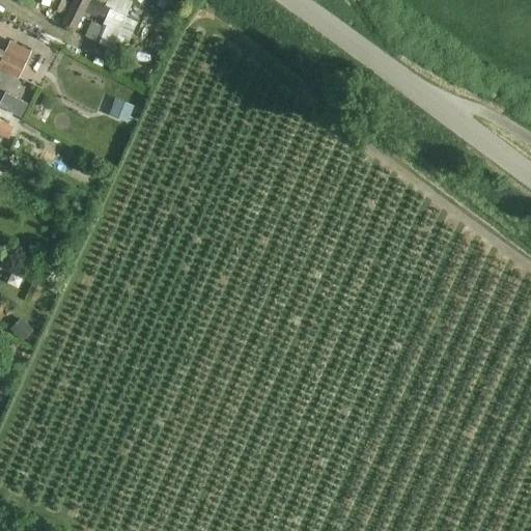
[(83,0),(75,0),(63,26),(72,29),(85,1),(83,0)]
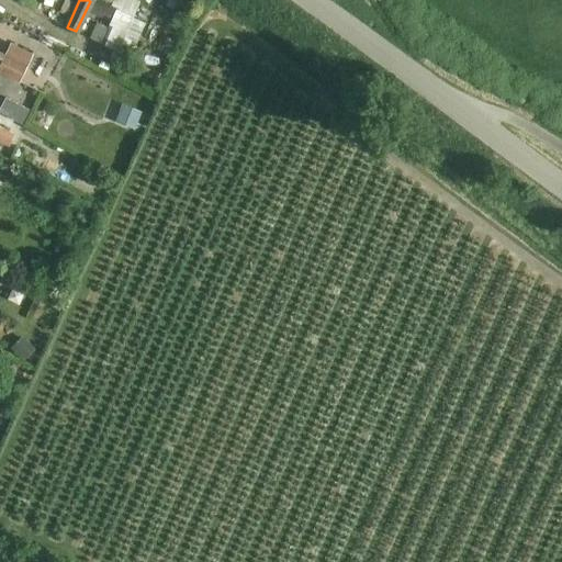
[(94,0),(88,12),(99,19),(110,0),(94,0)]
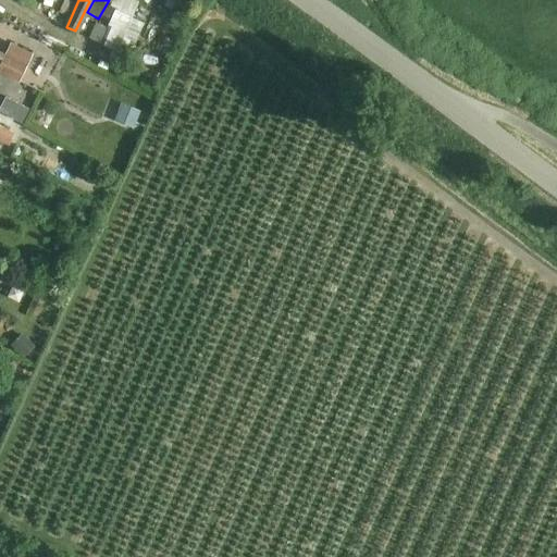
[(150,14),(153,0),(118,0),(116,5),(150,14)]
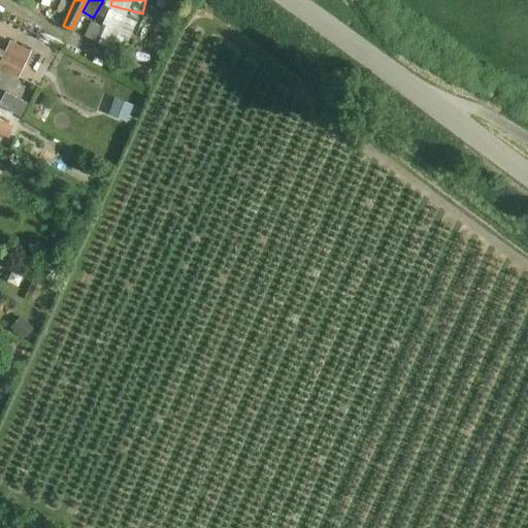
[(109,10),(103,22),(119,29),(124,18),(109,10)]
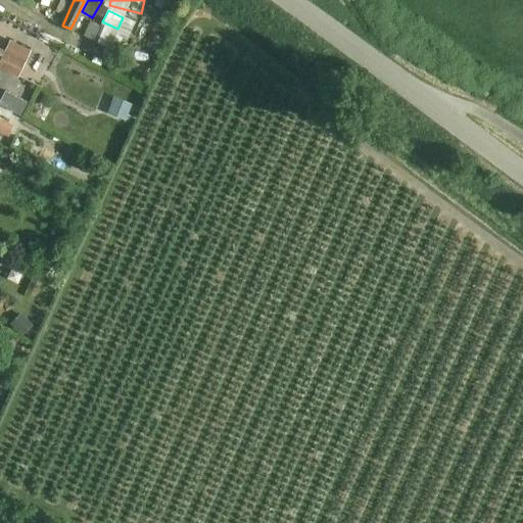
[(102,29),(91,22),(85,36),(96,42),(102,29)]
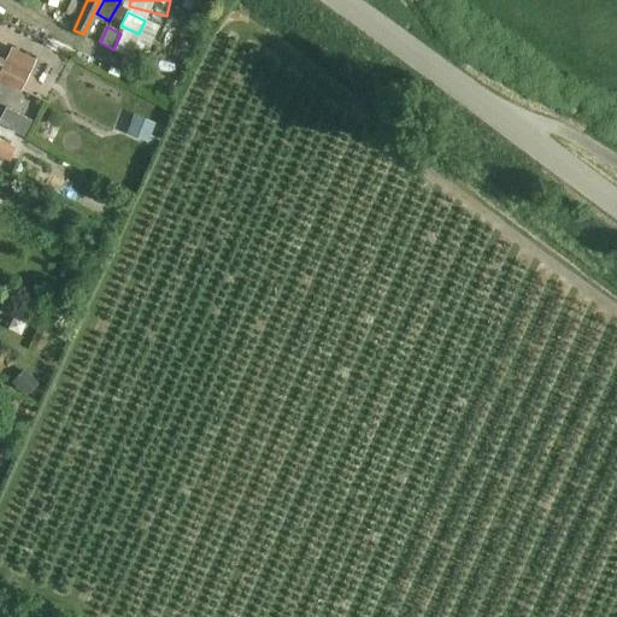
[(0,80),(21,90),(35,60),(12,48),(5,62),(0,58),(0,80)]
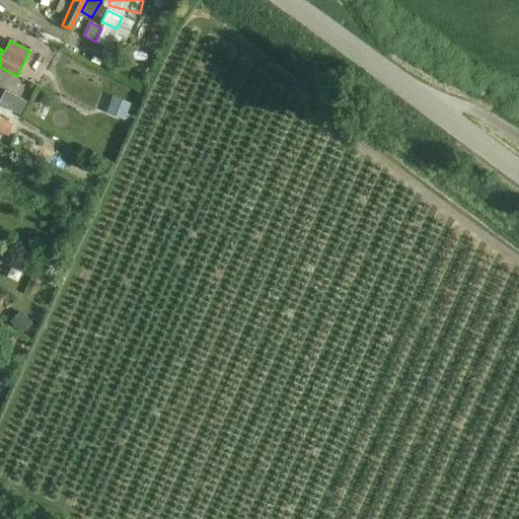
[(26,78),(20,88),(40,99),(46,90),(26,78)]
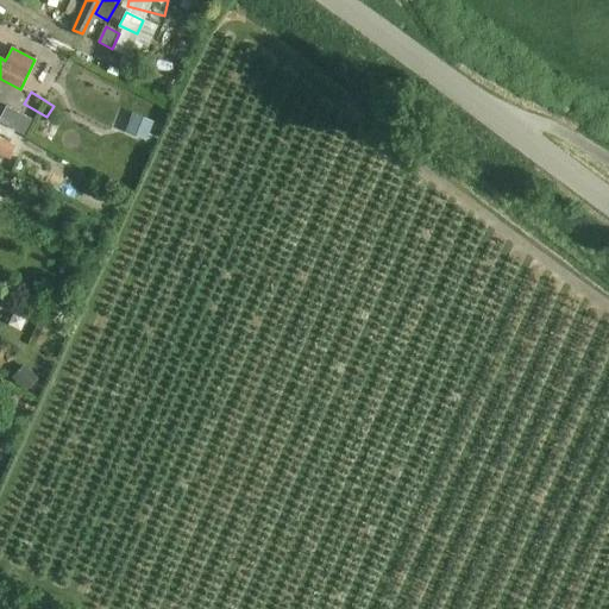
[(175,129),(180,108),(155,102),(150,123),(175,129)]
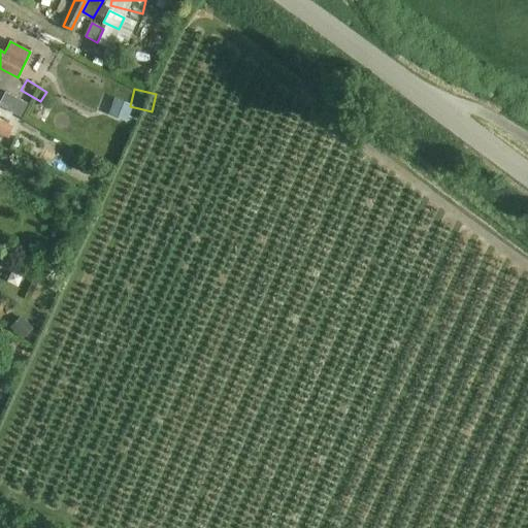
[(5,92),(0,100),(0,105),(20,116),(27,103),(5,92)]
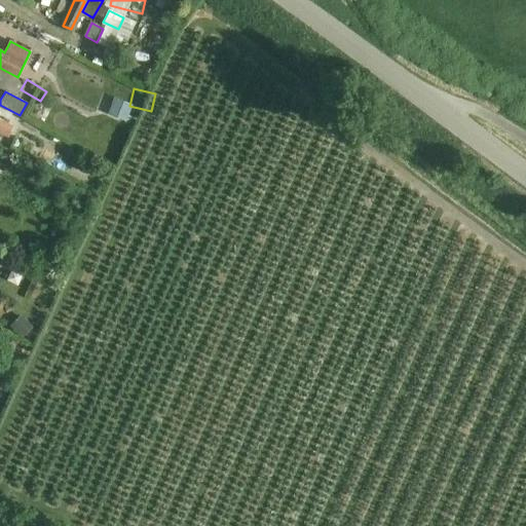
[(13,125),(0,119),(0,133),(8,137),(13,125)]
